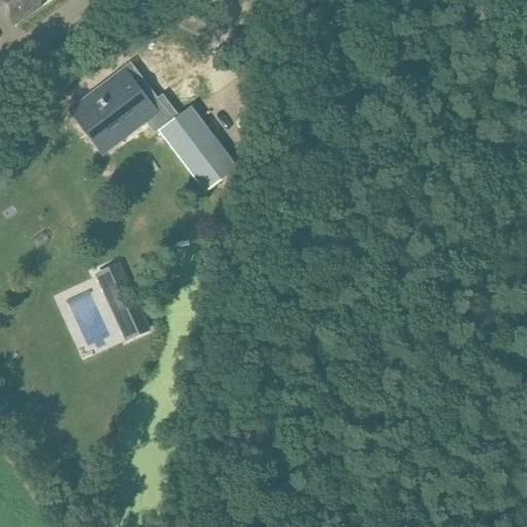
[(0,0),(0,6),(14,27),(43,6),(39,1),(39,0),(0,0)]
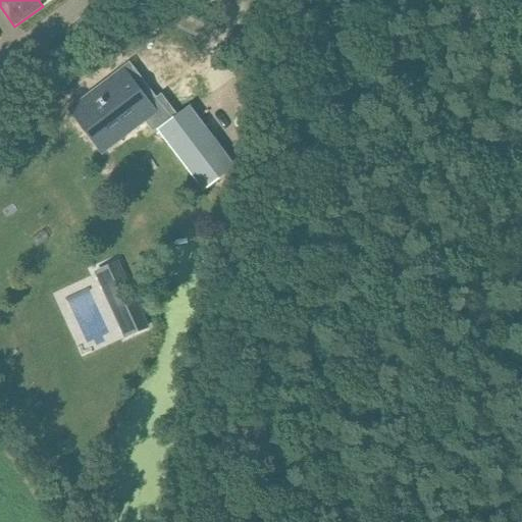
[(190,108),(166,125),(143,95),(149,91),(129,64),(69,110),(97,146),(140,113),(153,129),(157,126),(204,189),(233,166),(190,108)]
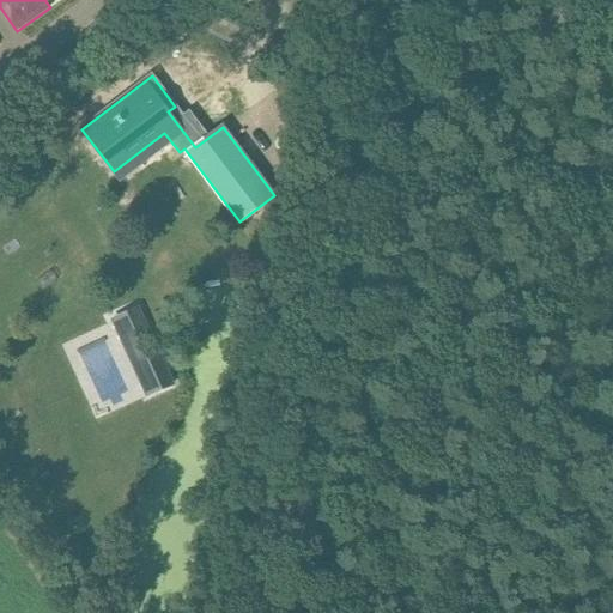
[(140,307),(110,320),(147,399),(176,386),(140,307)]
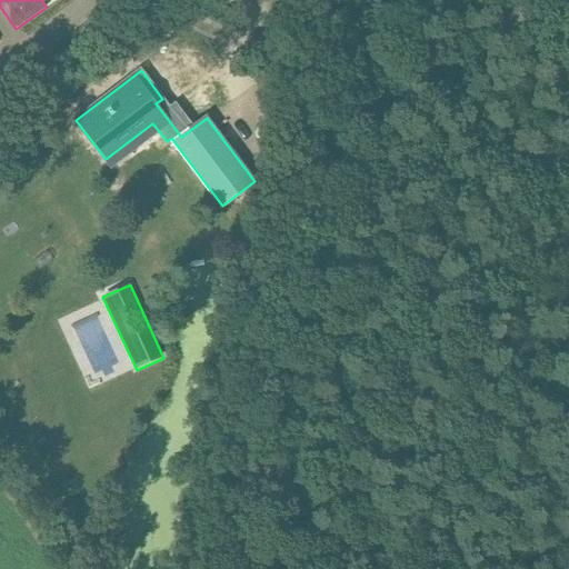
[(98,313),(75,325),(91,361),(115,351),(98,313)]
